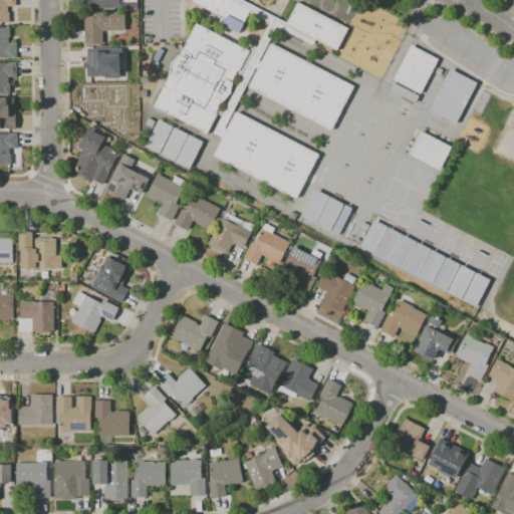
[(0,23),(0,0),(16,0),(16,6),(8,6),(8,13),(9,13),(9,23),(0,23)]
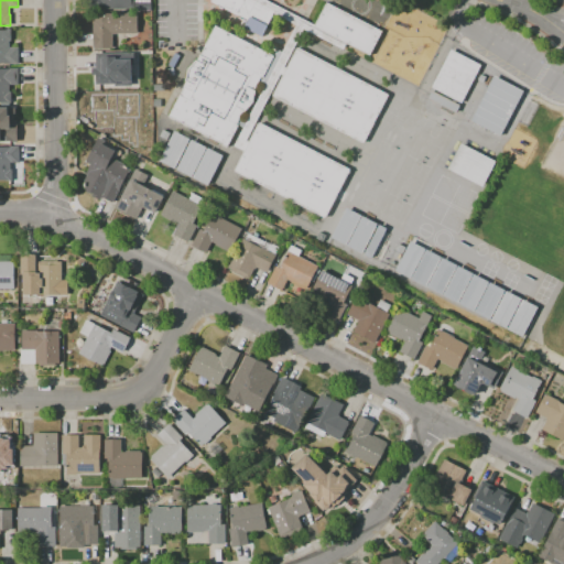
[(136,0),(136,9),(90,9),(89,0),(136,0)]
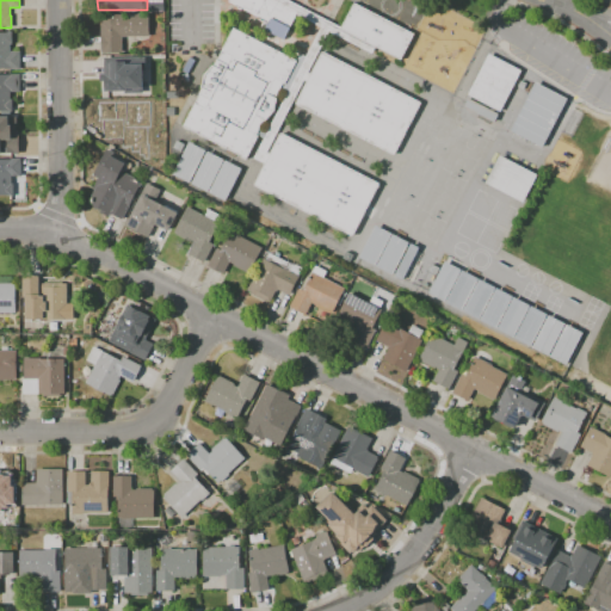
[(147,0),(162,0),(162,2),(164,2),(164,12),(147,12),(147,10),(147,0)]
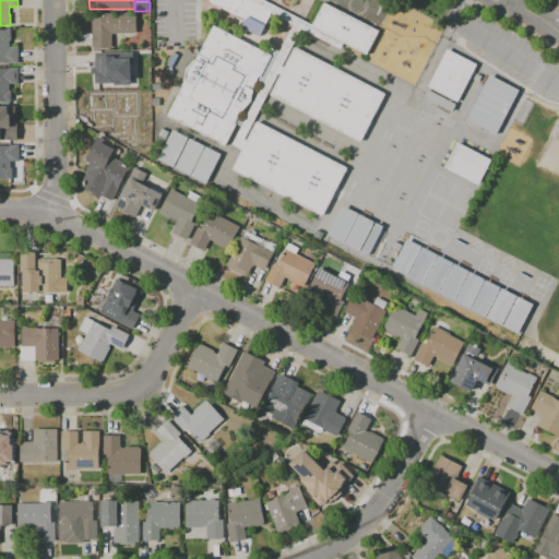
[(271,13),(263,30),(209,2),(210,0),(264,0),(275,6),(271,13)]
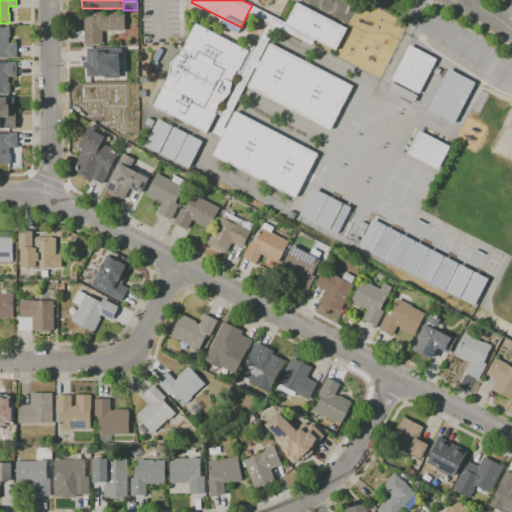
[(286,23),(297,3),(347,29),(336,50),(315,39),(285,24),(286,23)]
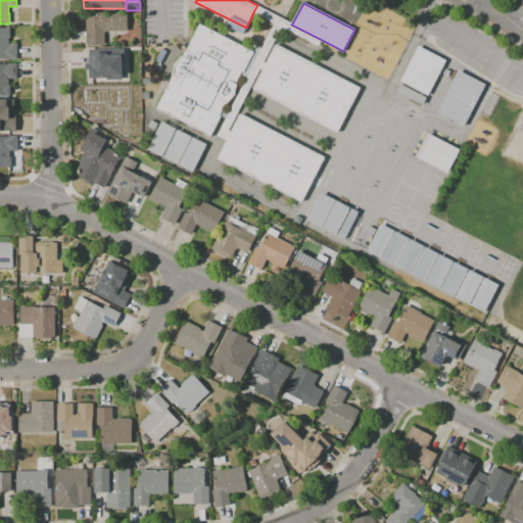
[(257,5),(292,24),(291,25),(322,40),(319,46),(282,28),(264,62),(266,63),(263,69),(260,68),(228,131),(231,132),(227,140),(217,136),(226,119),(221,115),(220,115),(222,111),(228,114),(246,79),(240,75),(242,72),(244,73),(254,52),(257,46),(262,49),(275,24),(253,12),(257,5)]
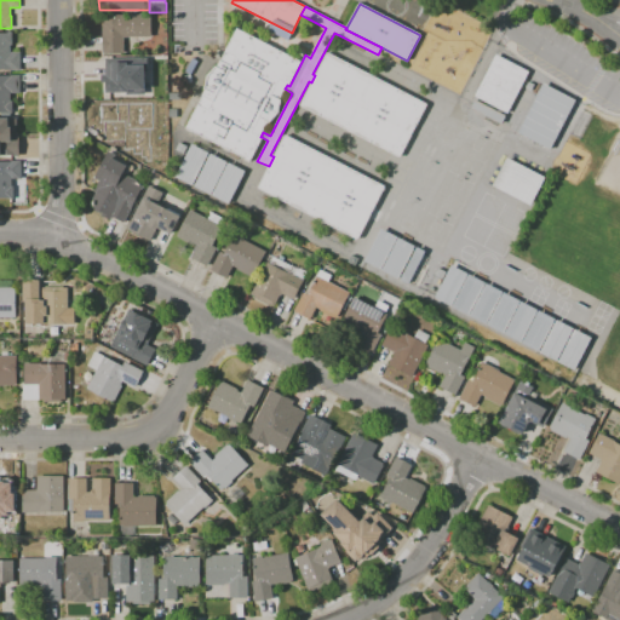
[(103,53),(103,16),(151,16),(151,38),(124,38),(124,53),(103,53)]
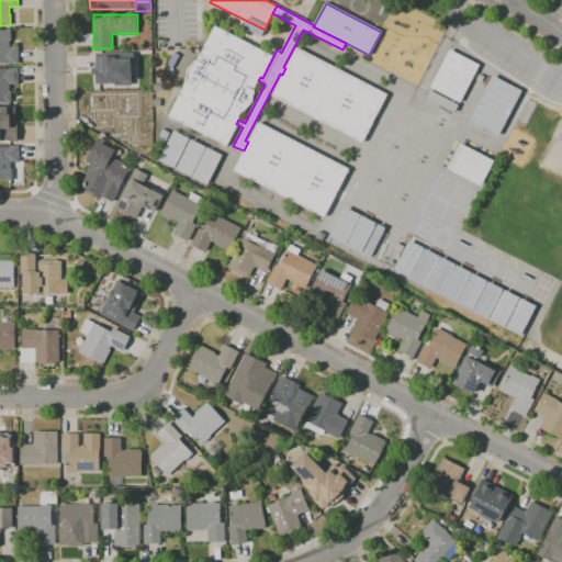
[(195,60),(197,60),(215,25),(273,56),(262,78),(260,77),(258,80),(254,90),(255,91),(253,103),(244,111),(243,111),(238,120),(236,124),(237,124),(226,146),(168,116),(186,81),(188,69),(195,60)]
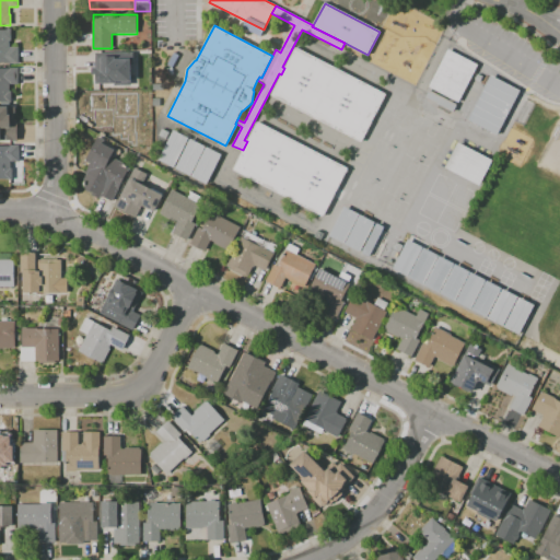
[(0,65),(0,31),(7,31),(7,30),(11,30),(11,41),(9,41),(9,47),(18,47),(19,65),(0,65)]
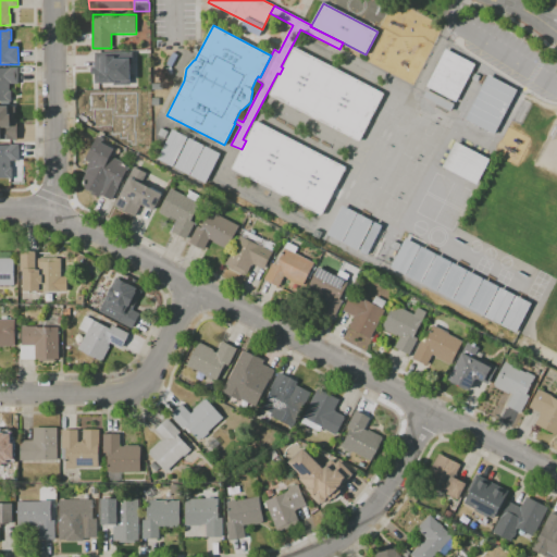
[(283,67),(294,47),(384,94),(359,141),(269,95),(280,74),(283,67)]
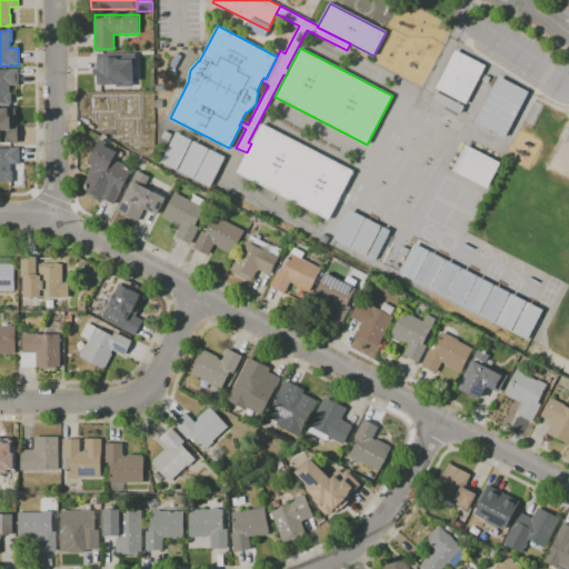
[(466,105),(436,89),(455,50),(486,66),(466,105)]
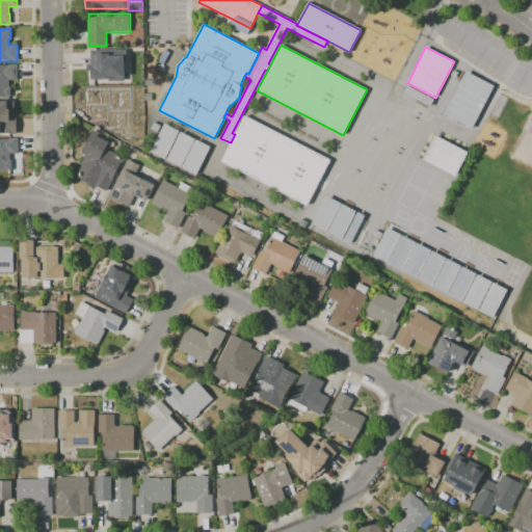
[(163,63),(159,61),(165,50),(169,52),(163,63)]
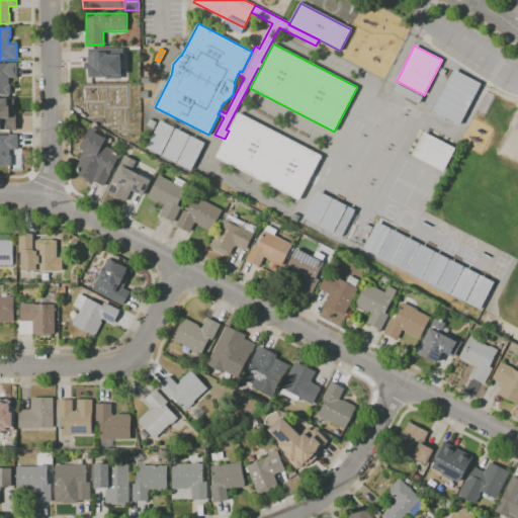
[(84,82),(83,50),(100,50),(101,63),(124,63),(124,81),(84,82)]
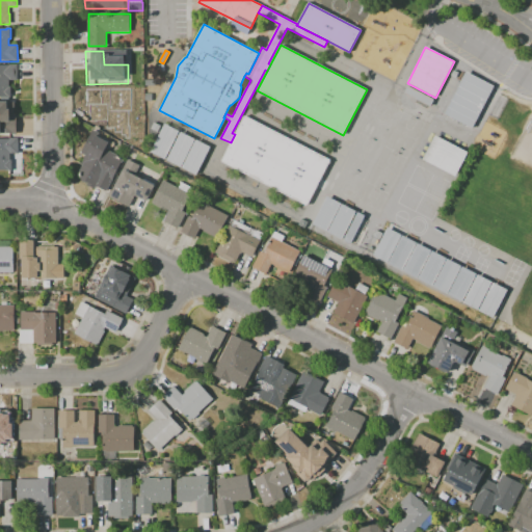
[(11,98),(2,98),(2,97),(0,97),(0,65),(8,65),(8,64),(18,64),(18,80),(9,80),(9,87),(10,87),(11,98)]
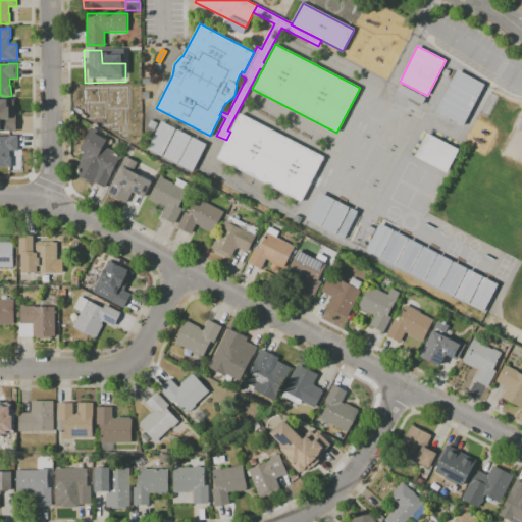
[(464,125),(436,112),(458,70),(484,85),(464,125)]
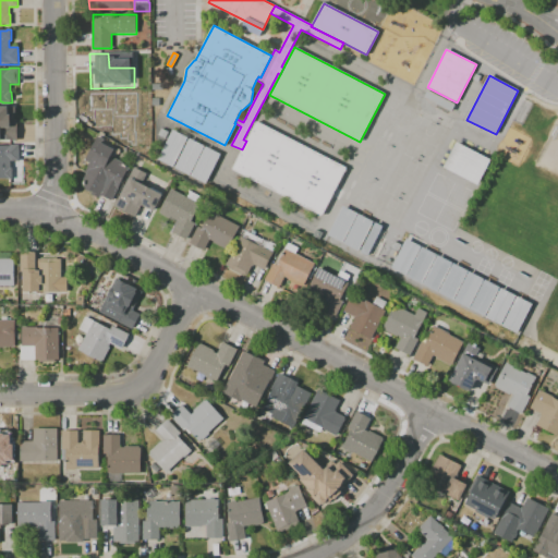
[(422,97),(449,112),(453,105),(426,88),(424,92),(422,97)]
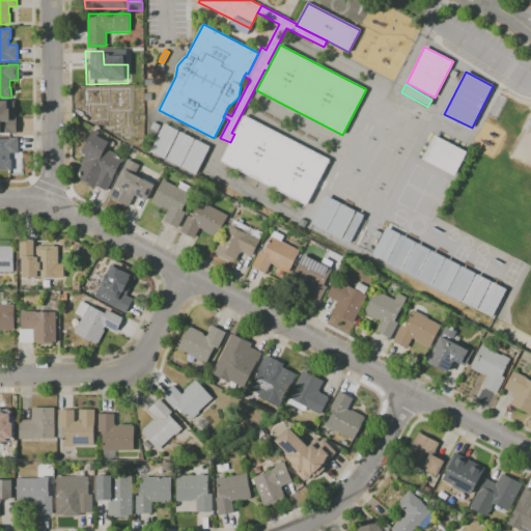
[(105,122),(88,122),(88,114),(84,114),(84,103),(85,103),(85,88),(131,87),(131,112),(130,112),(130,139),(123,140),(123,136),(119,137),(119,133),(113,133),(113,129),(105,130),(105,122)]
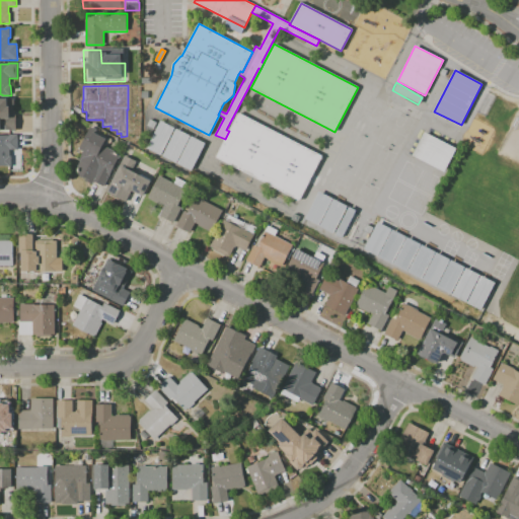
[(16,131),(0,131),(0,99),(7,99),(14,99),(14,116),(16,116),(16,131)]
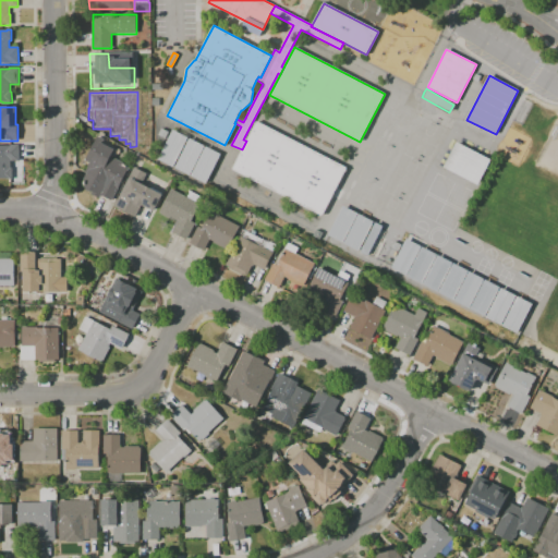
[(246,141),(256,121),(347,168),(330,201),(322,216),(231,169),(242,149),(246,141)]
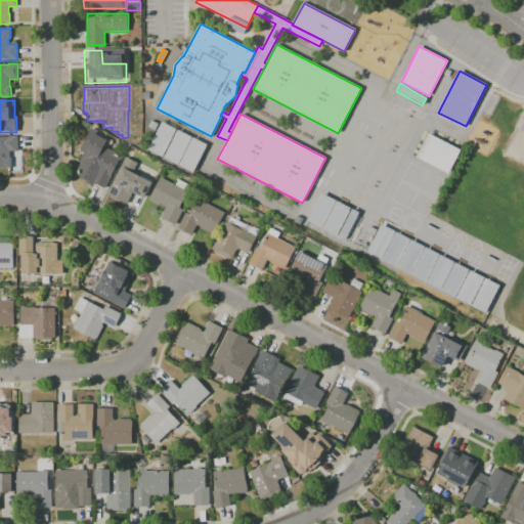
[(162,157),(148,149),(162,122),(176,129),(162,157)]
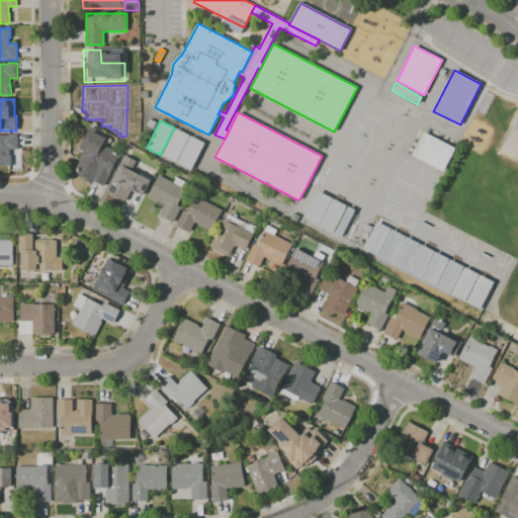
[(78,166),(80,161),(79,161),(83,152),(79,149),(90,126),(97,130),(95,134),(105,139),(102,146),(106,149),(107,148),(120,154),(103,186),(93,181),(92,184),(85,180),(86,178),(84,178),(80,176),(79,174),(78,174),(78,166)]
